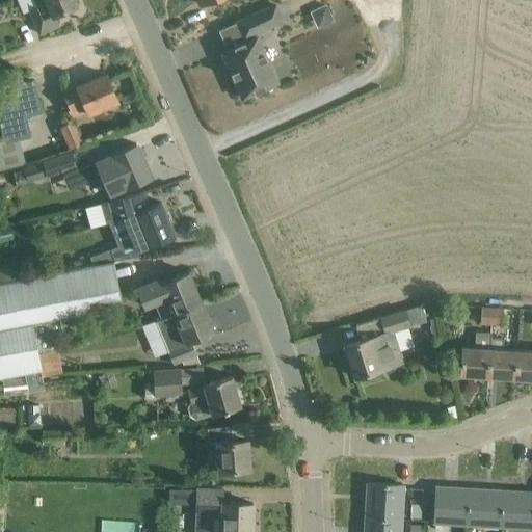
[(77,4),(74,0),(33,0),(38,11),(31,15),(40,33),(58,25),(54,15),(77,4)]
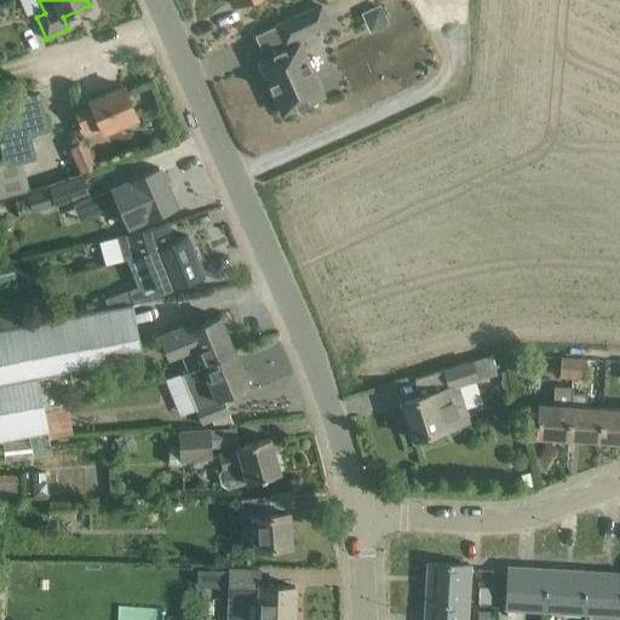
[(259,61),(282,114),(323,96),(299,42),(298,44),(296,39),(329,23),(321,6),(277,26),(285,44),(288,41),(291,46),(259,61)]
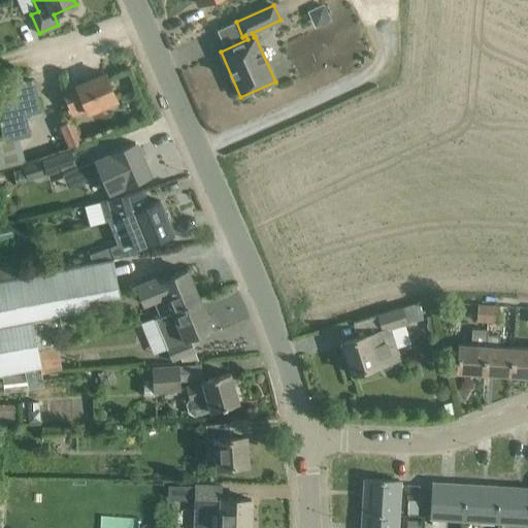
[(117,104),(114,101),(117,100),(105,73),(76,86),(78,89),(65,94),(74,118),(103,105),(104,109),(117,104)]
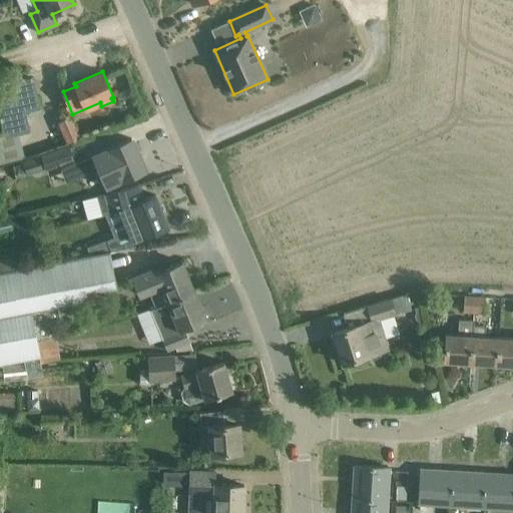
[(38,109),(31,77),(0,82),(5,117),(1,117),(2,136),(27,130),(24,112),(38,109)]
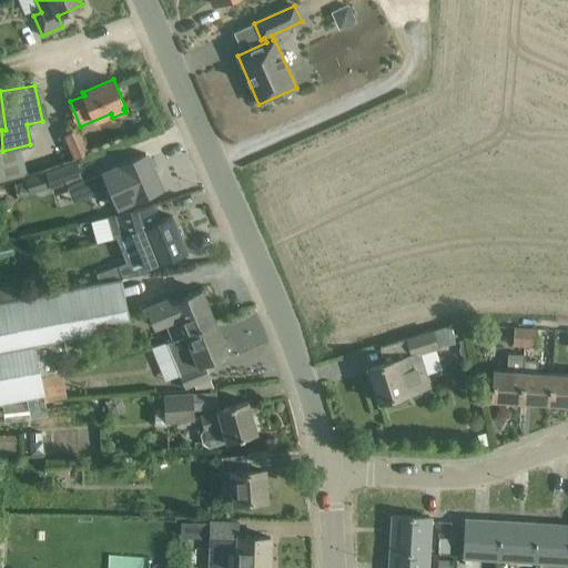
[(120,165),(83,181),(88,195),(108,186),(118,208),(135,200),(140,198),(161,189),(145,153),(125,162),(120,164),(120,165)]
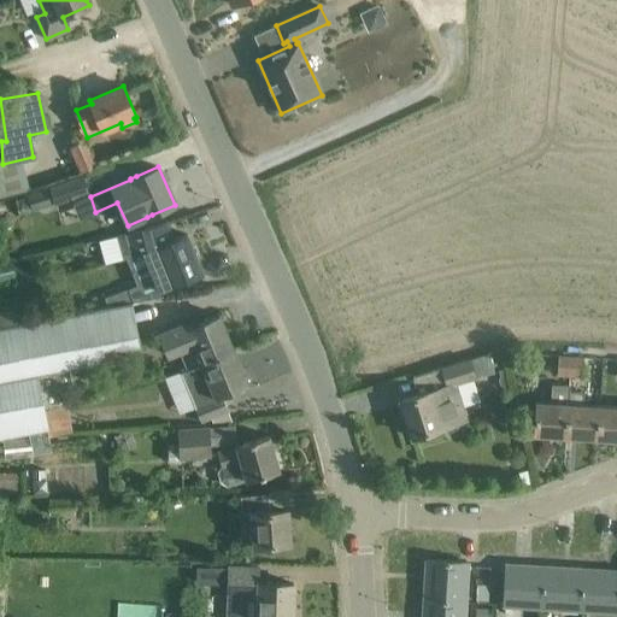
[(51,191),(28,198),(31,210),(54,203),(88,192),(84,177),(51,188),(51,191)]
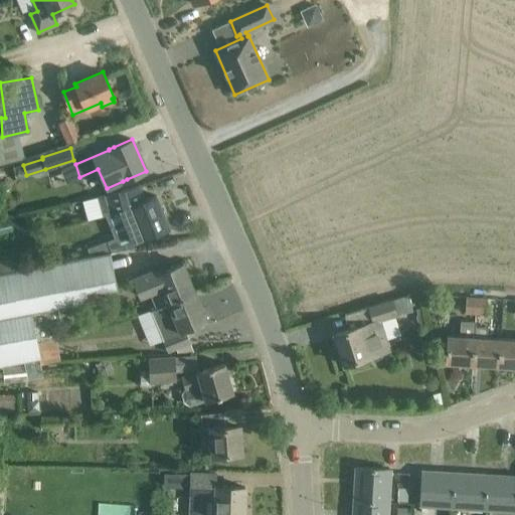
[(139,186),(91,200),(95,214),(103,212),(104,217),(122,212),(126,220),(125,221),(133,241),(143,237),(143,238),(169,227),(156,195),(144,200),(139,186)]
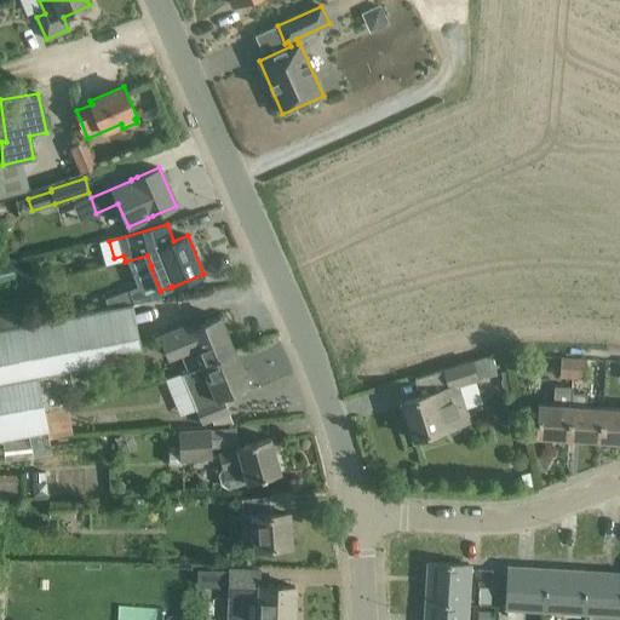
[(45,320),(0,327),(0,380),(35,375),(39,374),(61,371),(67,369),(105,362),(104,354),(141,346),(141,345),(104,352),(96,311),(171,298),(171,296),(142,302),(85,313),(45,320)]
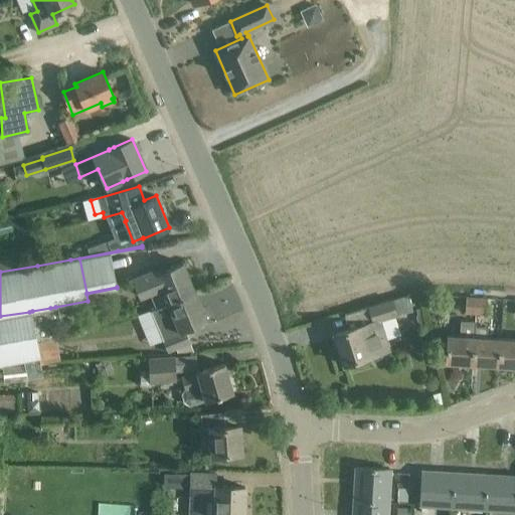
[(157,308),(195,292),(183,263),(157,274),(155,270),(129,281),(132,290),(139,295),(150,291),(157,308)]
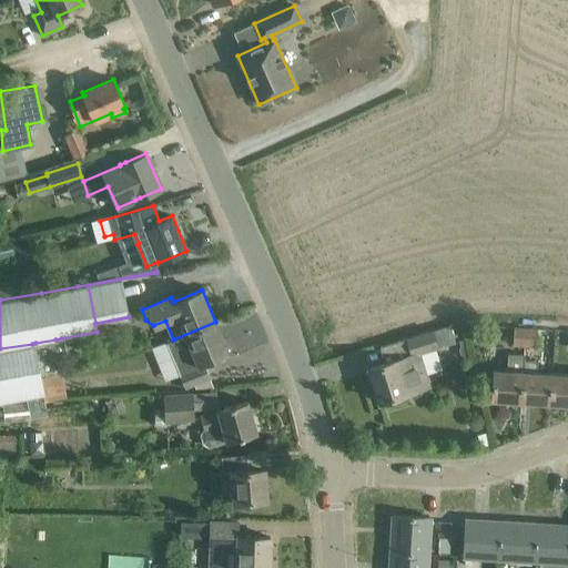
[(229,354),(215,322),(173,340),(166,343),(185,388),(210,378),(204,364),(229,354)]
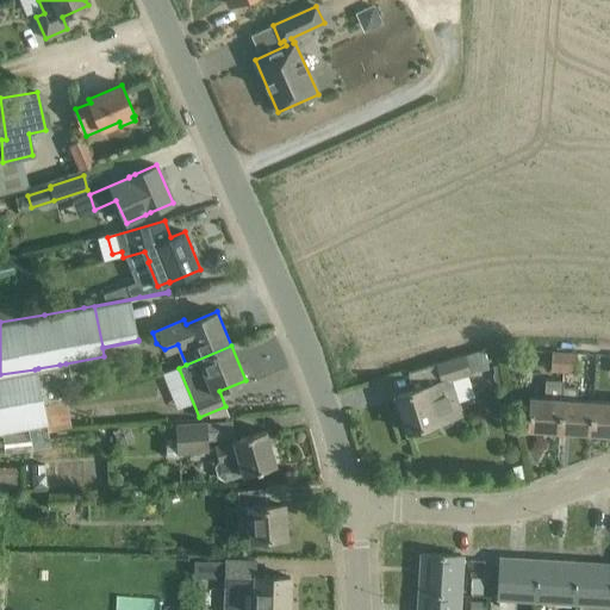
[(489,367),(483,349),(436,363),(442,381),(396,396),(408,431),(436,422),(436,421),(459,414),(449,380),(489,367)]
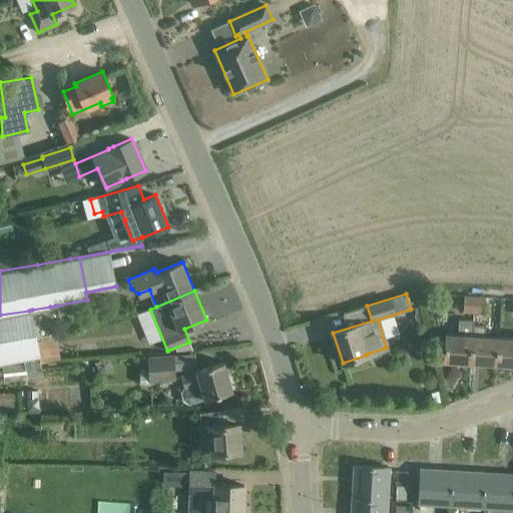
[(473,313),(475,297),(465,296),(463,312),(473,313)]
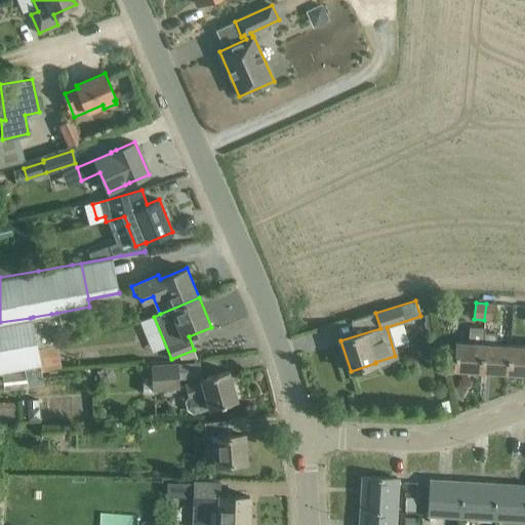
[(497,305),(486,304),(484,320),(495,321),(497,305)]
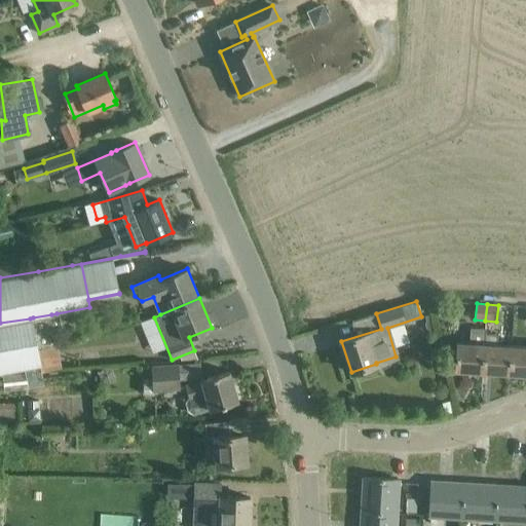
[(30,318),(0,323),(0,373),(41,366),(33,317),(30,318)]
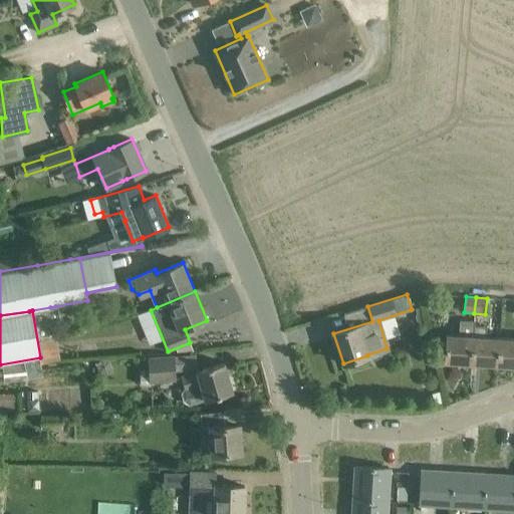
[(472,362),(473,336),(474,325),(474,321),(460,320),(458,335),(446,334),(444,361),(472,362)]
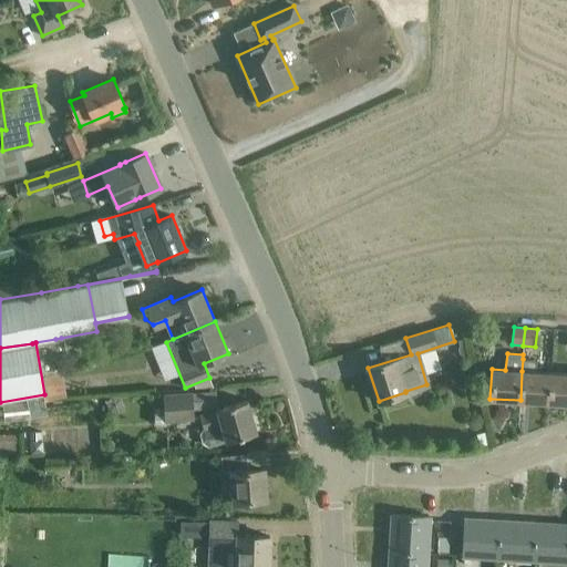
[(549,402),(552,372),(536,371),(536,360),(523,359),(522,371),(521,400),(549,402)]
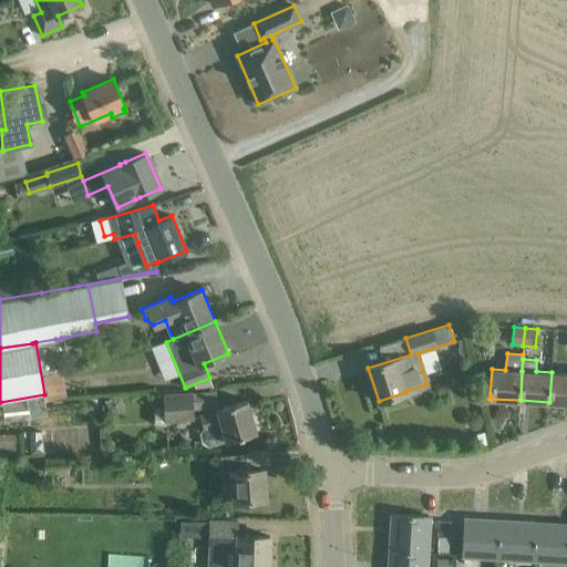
[(566,373),(552,372),(549,402),(566,403),(566,373)]
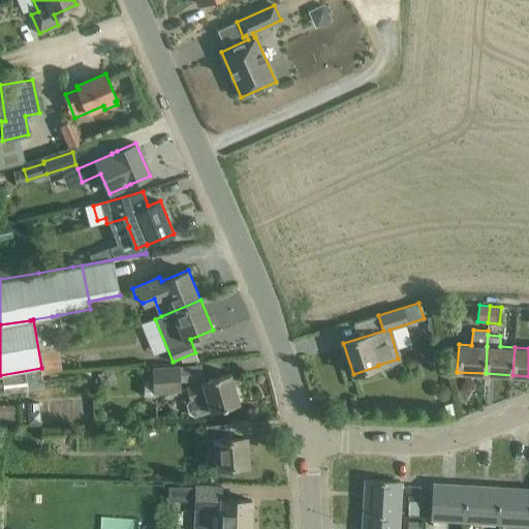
[(178,367),(152,369),(155,393),(180,391),(178,367)]
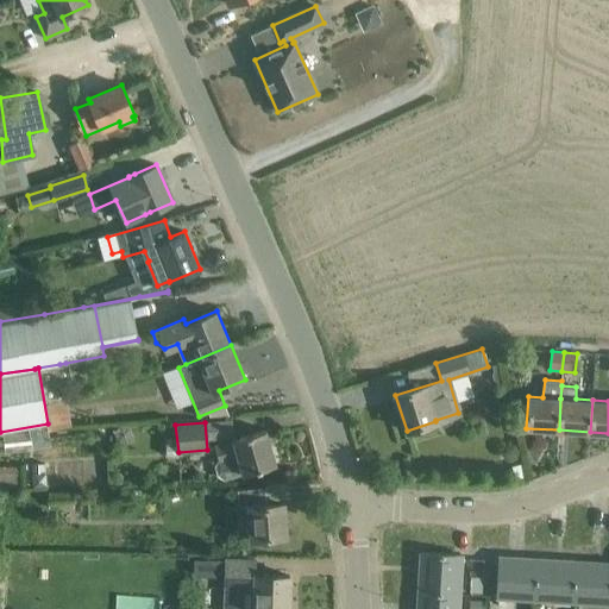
[(219,458),(214,465),(218,477),(225,478),(275,464),(265,429),(233,439),(233,441),(215,446),(219,458)]
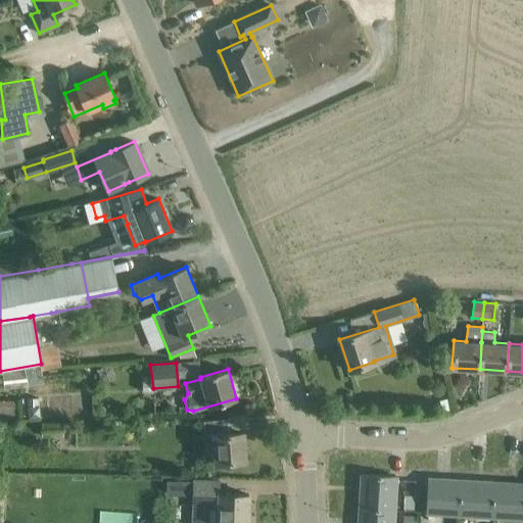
[(39,397),(27,398),(28,418),(40,418),(39,397)]
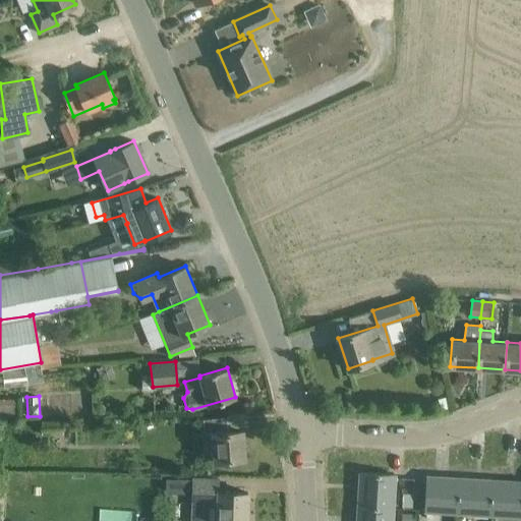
[(227,416),(207,417),(203,418),(203,433),(212,433),(214,461),(245,458),(243,429),(228,430),(227,416)]
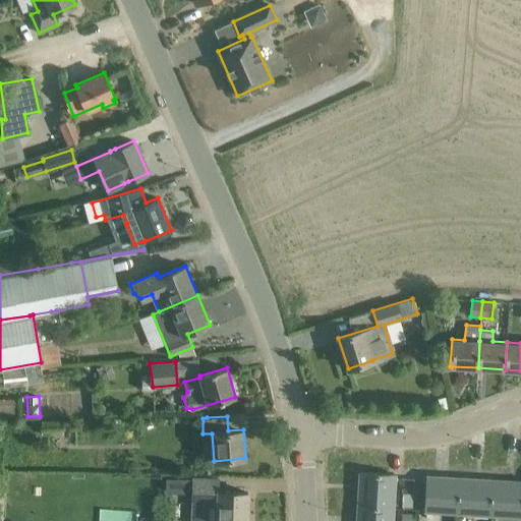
[(358,506),(393,508),(395,474),(360,472),(358,506)]
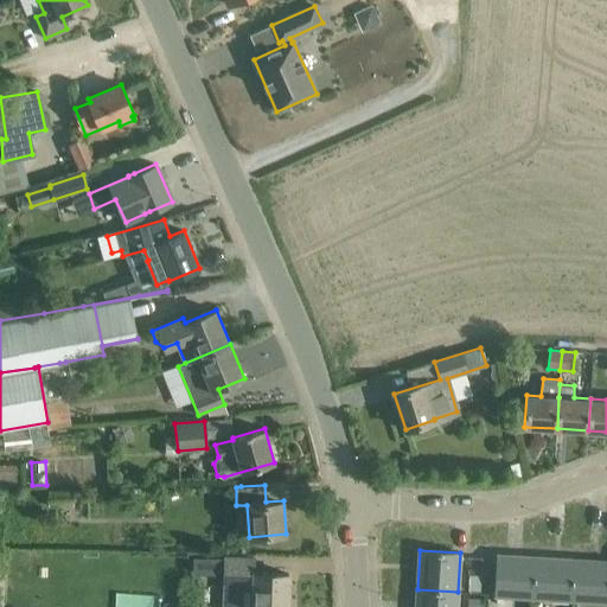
[(534,598),(536,557),(498,555),(496,595),(534,598)]
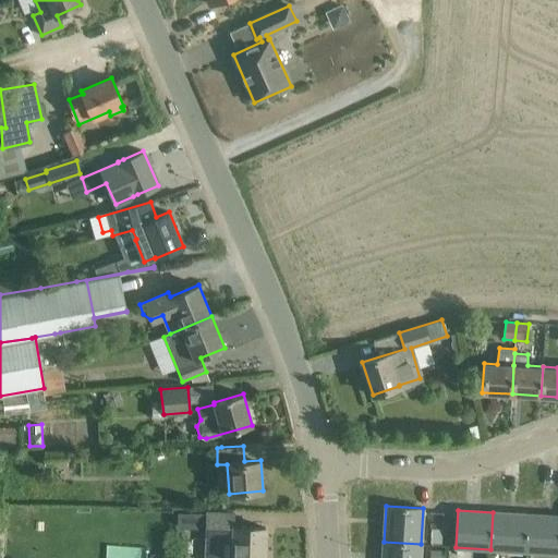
[(264,557),(265,528),(206,525),(206,512),(184,511),(183,556),(205,556),(205,536),(220,537),(219,557),(264,557)]
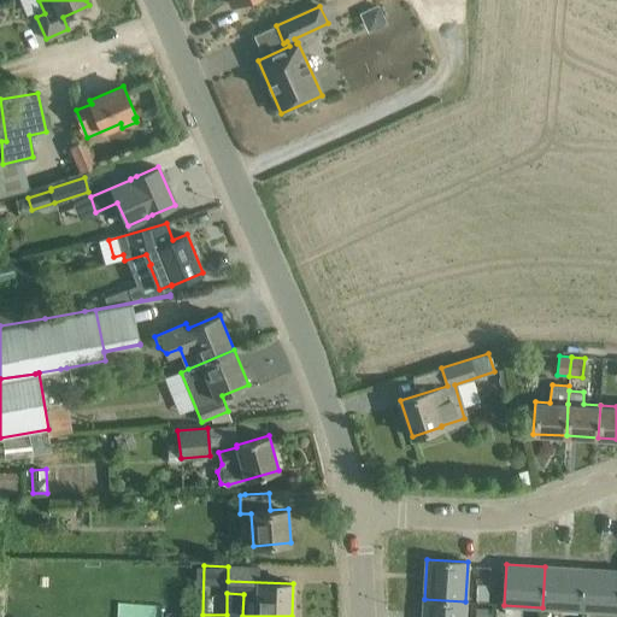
[(583,569),(545,566),(542,607),(581,610),(583,569)]
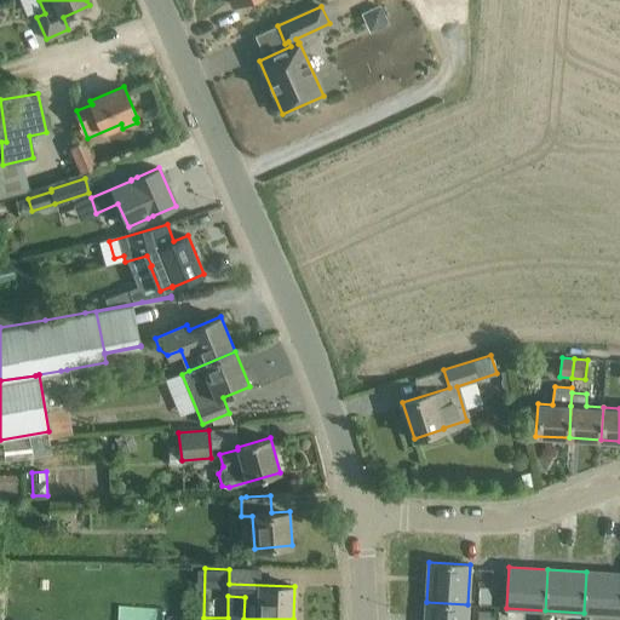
[(619,573),(586,572),(584,613),(619,614),(619,573)]
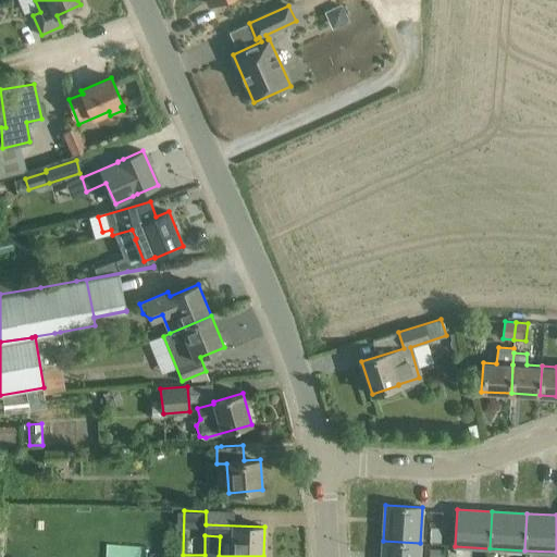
[(419,556),(420,543),(383,541),(381,556),(419,556)]
